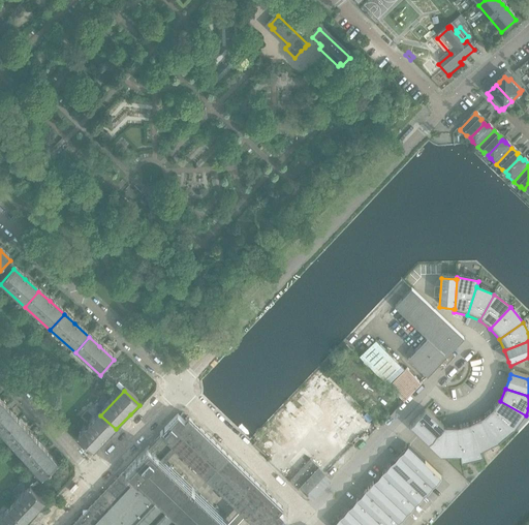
[(514,432),(526,415),(500,401),(492,411),(514,432)]
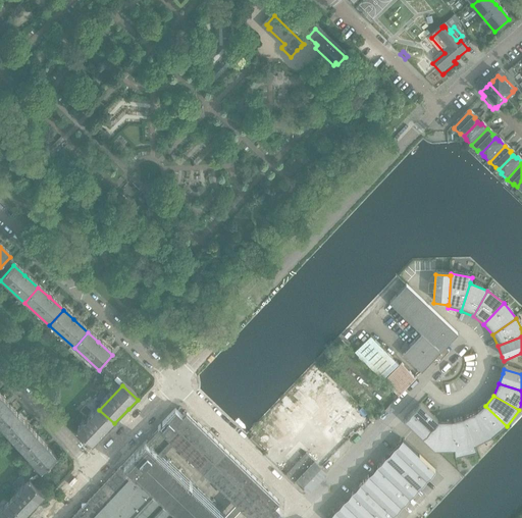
[(18,417),(6,405),(0,397),(0,427),(3,431),(18,417)]
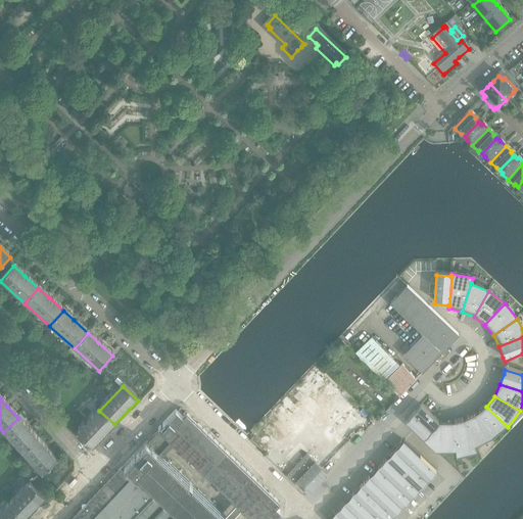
[(508,427),(486,407),(476,416),(492,440),(508,427)]
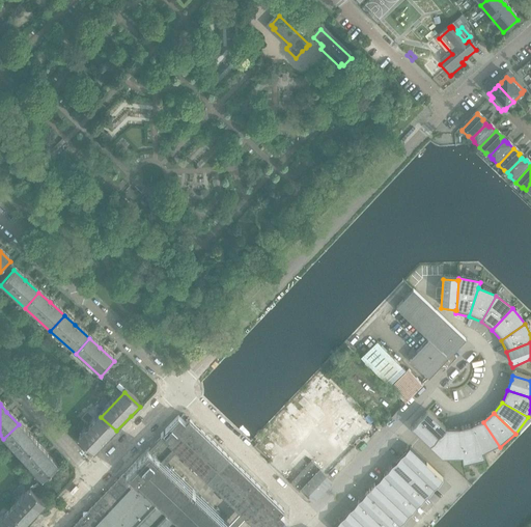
[(444,446),(445,432),(427,415),(427,414),(419,422),(419,423),(444,446)]
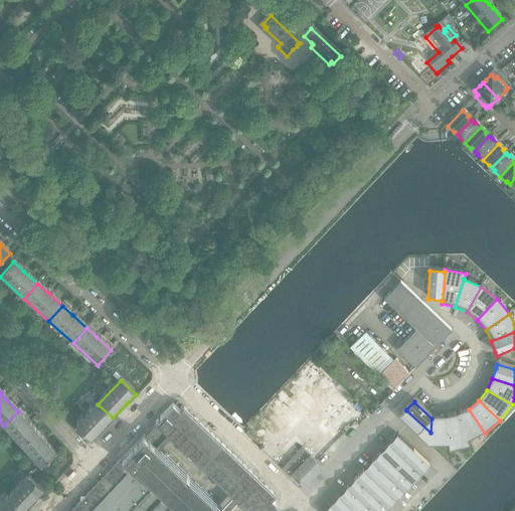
[(90,442),(104,428),(113,417),(98,404),(75,428),(90,442)]
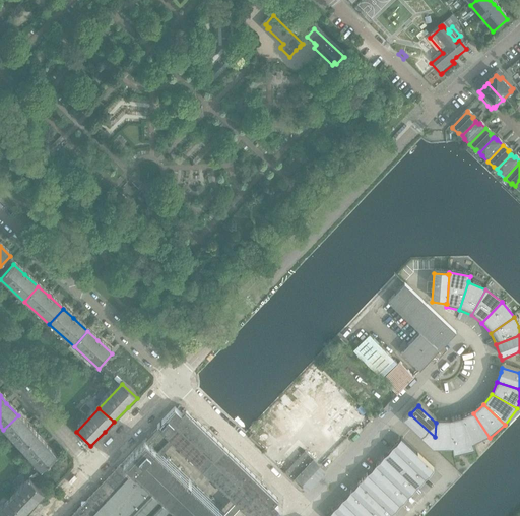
[(185,413),(185,414),(184,414),(185,415),(182,417),(175,410),(157,430),(173,444),(247,515),(274,515),(278,511),(274,507),(276,504),(277,503),(185,413)]
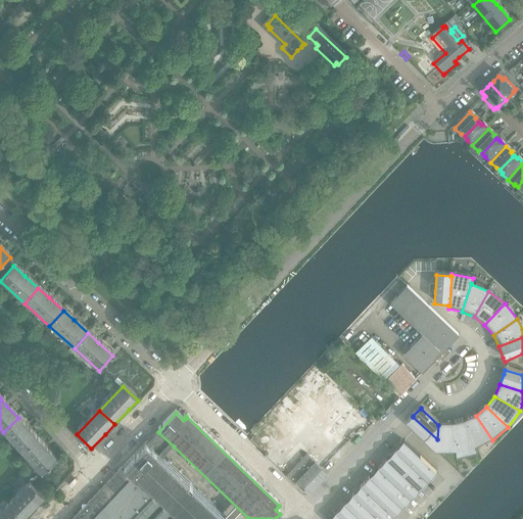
[(492,440),(476,416),(465,422),(475,449),(492,440)]
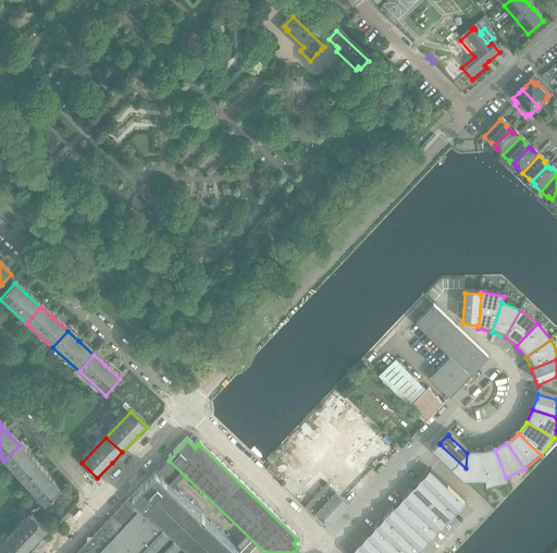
[(463,483),(466,468),(440,444),(431,453),(463,483)]
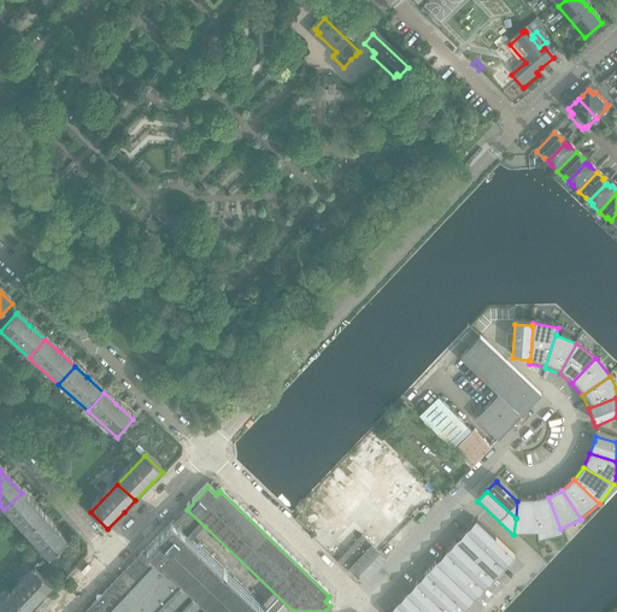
[(45,519),(31,504),(22,493),(4,510),(27,535),(45,519)]
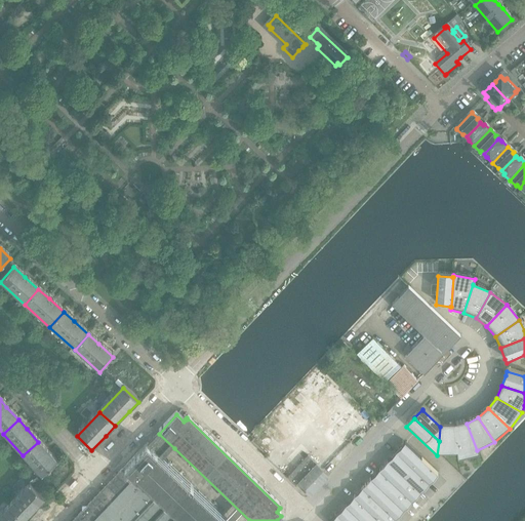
[(477,450),(467,424),(453,427),(457,455),(456,455),(457,462),(480,456),(477,450)]
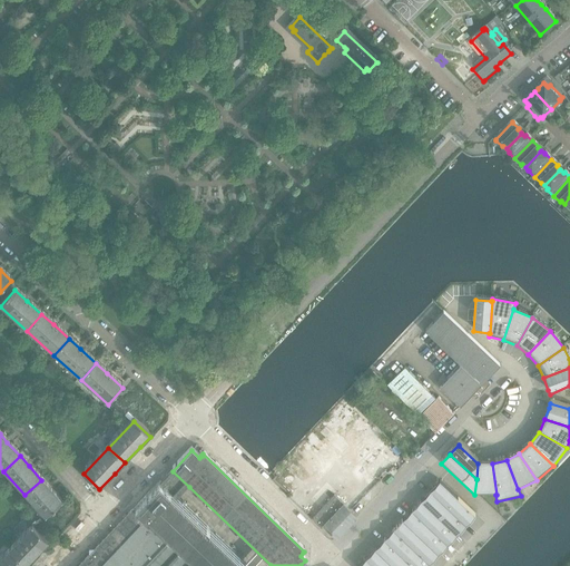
[(497,495),(492,464),(478,464),(477,479),(474,495),(495,495),(497,495)]
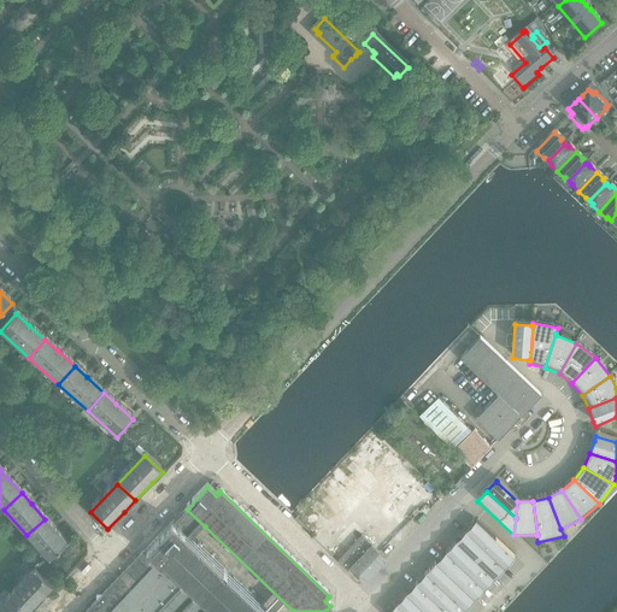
[(187,510),(172,524),(191,542),(205,527),(187,510)]
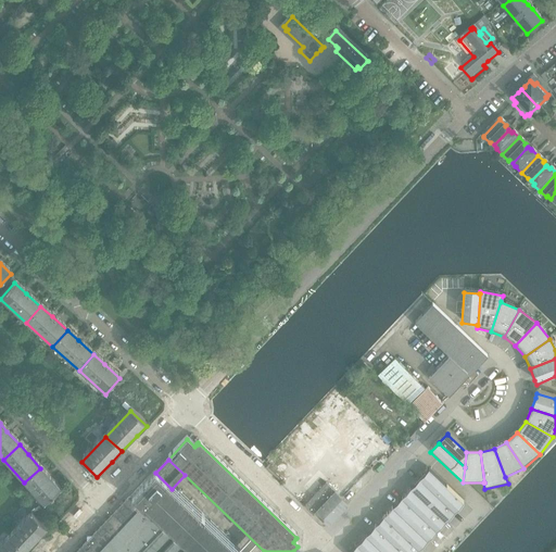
[(61,491),(49,477),(40,468),(24,483),(45,505),(61,491)]
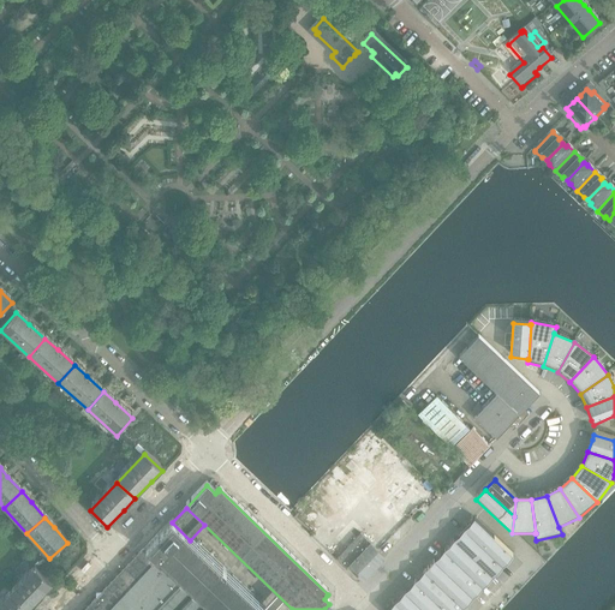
[(482,550),(491,539),(475,522),(473,521),(454,543),(472,560),(494,579),(503,569),(482,550)]
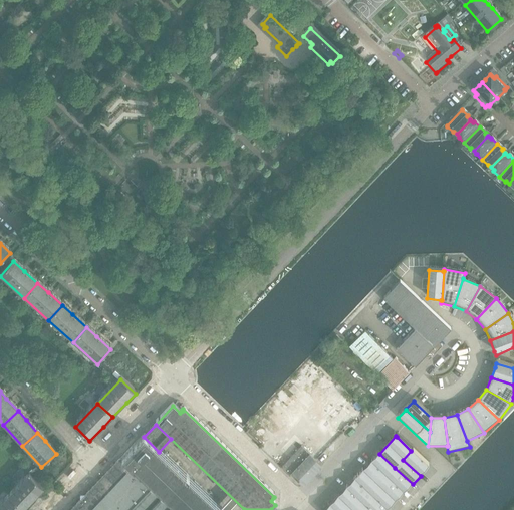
[(221,509),(159,452),(144,437),(121,460),(124,462),(123,464),(127,468),(129,466),(133,469),(130,472),(150,491),(132,509),(221,509)]
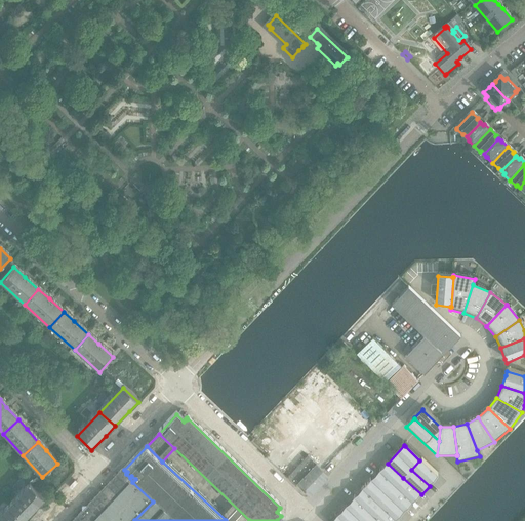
[(438,477),(419,461),(411,470),(430,486),(438,477)]
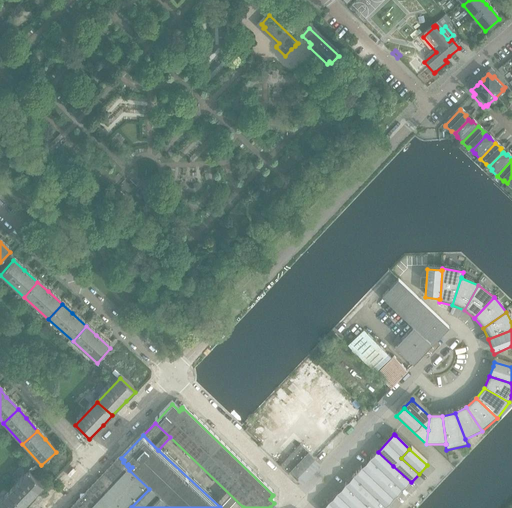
[(393,466),(378,452),(369,461),(385,475),(393,466)]
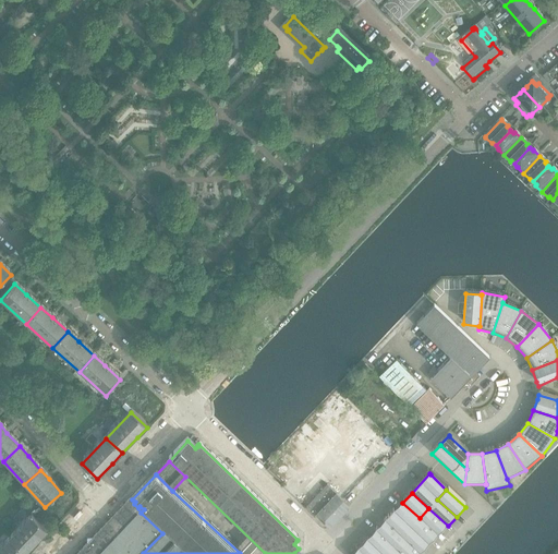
[(143,553),(162,533),(141,513),(144,509),(140,506),(138,508),(134,504),(135,502),(132,500),(80,553),(143,553)]
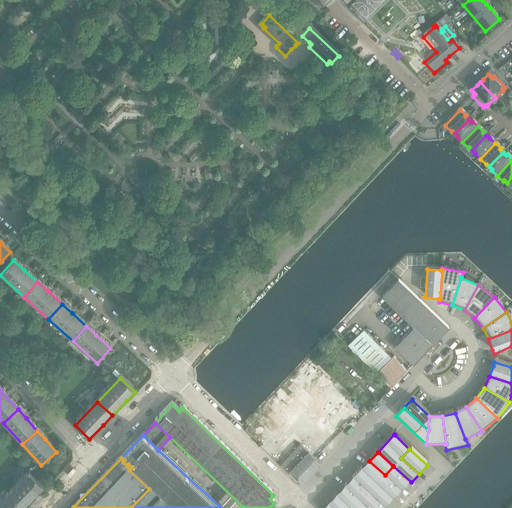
[(385,475),(369,461),(361,469),(377,484),(385,475)]
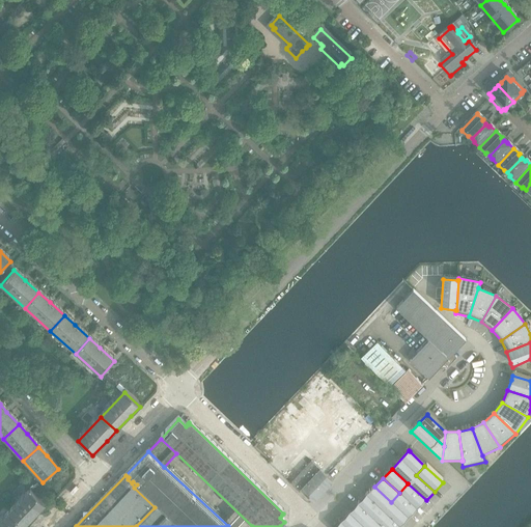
[(426,500),(408,483),(399,493),(417,509),(426,500)]
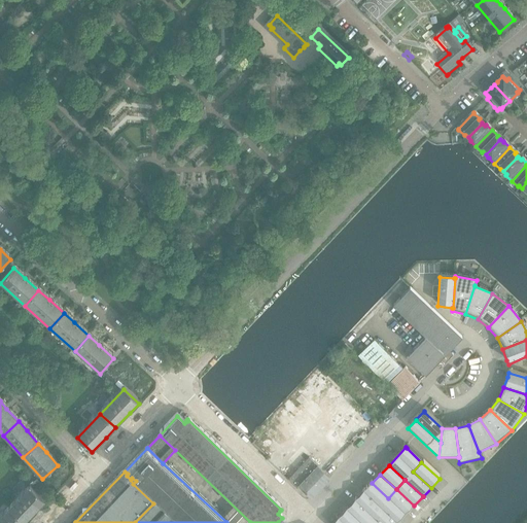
[(388,498),(372,483),(363,492),(380,508),(388,498)]
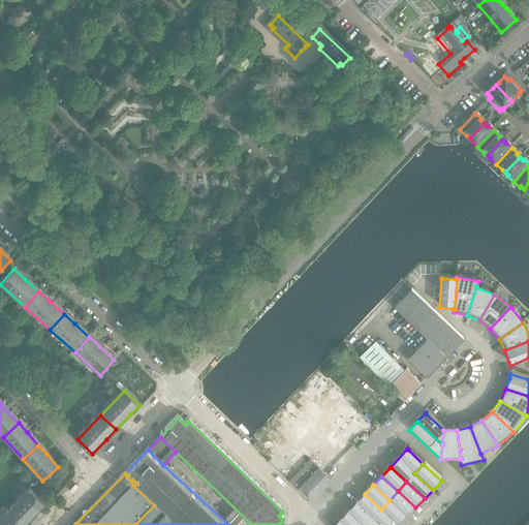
[(26,524),(44,504),(30,490),(9,512),(24,524),(26,524)]
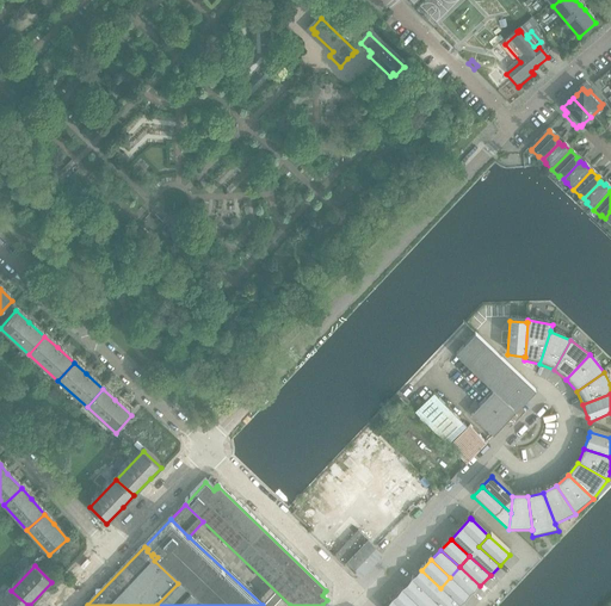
[(480,586),(460,567),(450,577),(470,597),(480,586)]
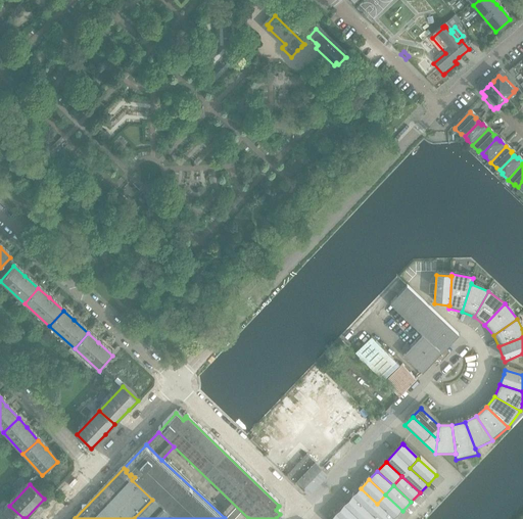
[(377,504),(361,488),(352,498),(369,513),(377,504)]
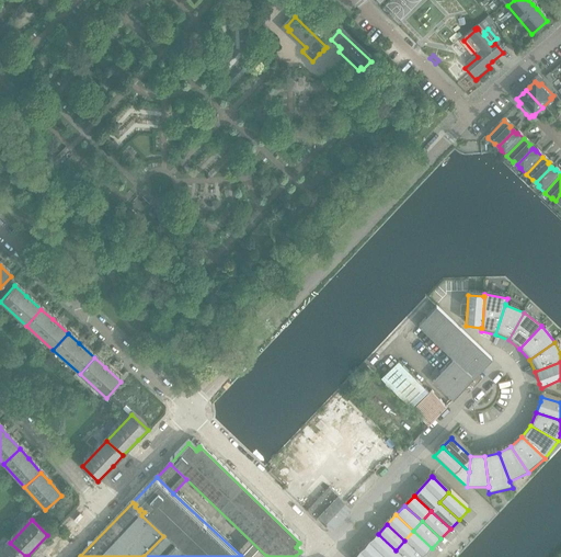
[(432,548),(413,531),(404,541),(422,556),(424,556),(432,548)]
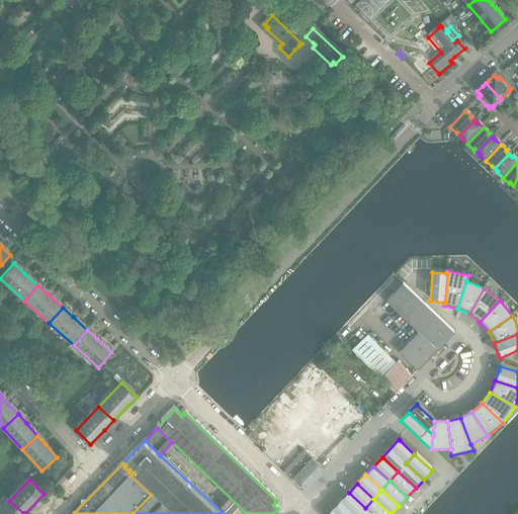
[(365,508),(349,493),(340,502),(353,513),(360,513),(365,508)]
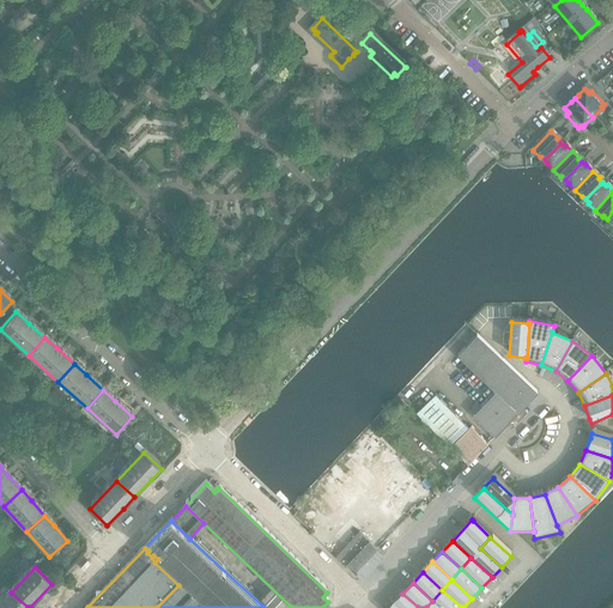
[(461,607),(442,590),(432,601),(439,607),(461,607)]
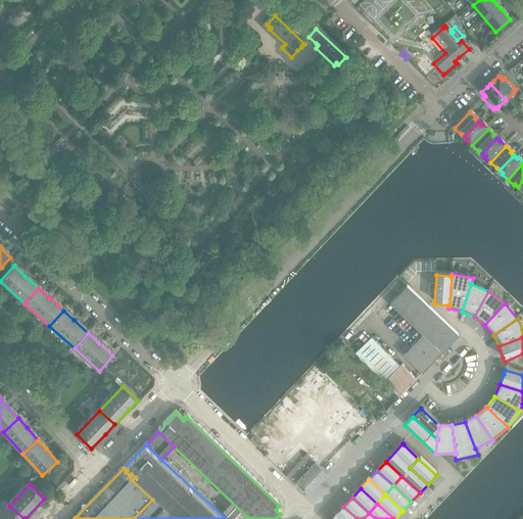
[(24,518),(9,506),(0,515),(0,518),(24,518)]
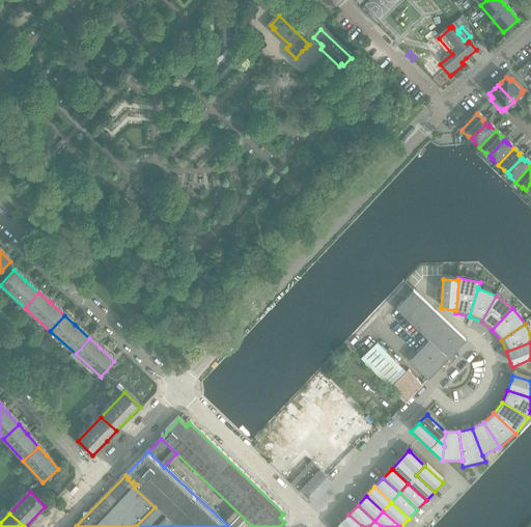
[(362,526),(348,515),(340,523),(343,526),(362,526)]
